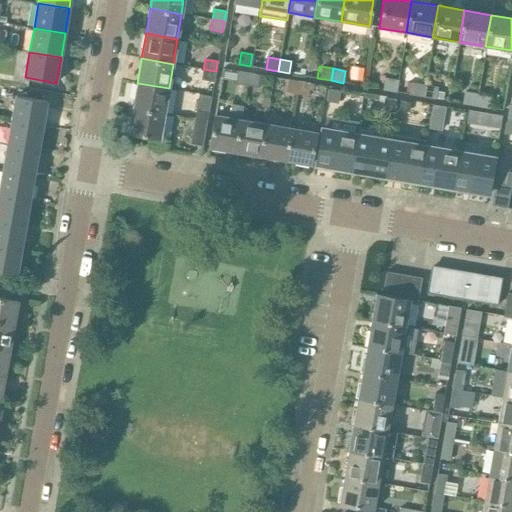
[(216,71),(203,69),(202,79),(214,82),(216,71)]
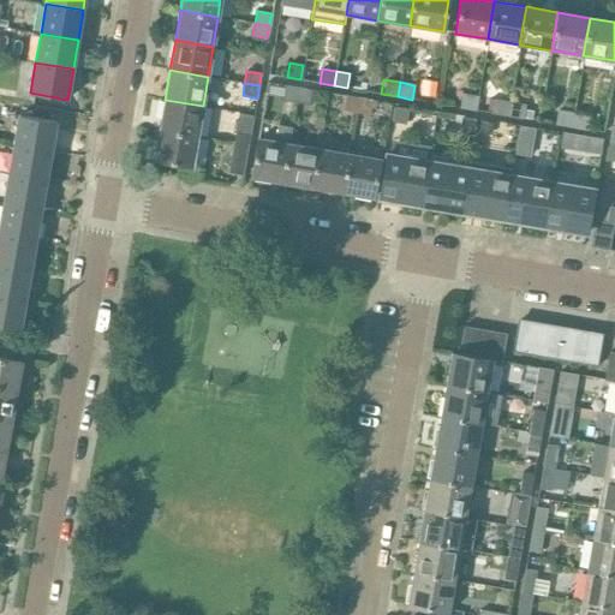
[(297,100),(298,88),(286,85),(284,97),(297,100)]
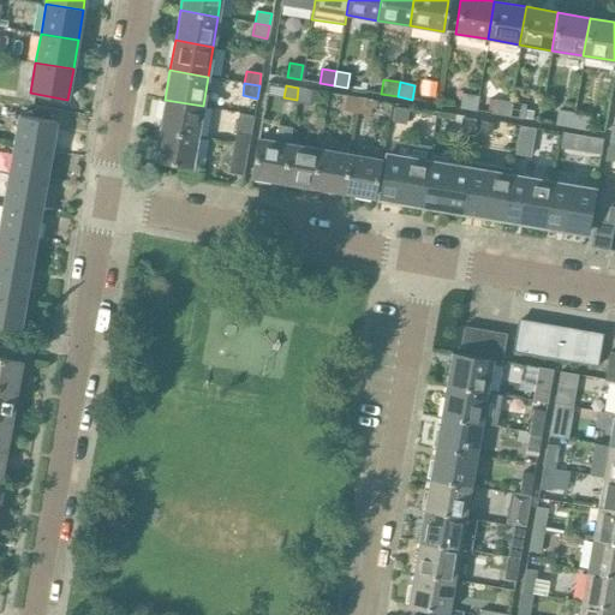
[(298,88),(297,100),(309,102),(311,90),(298,88)]
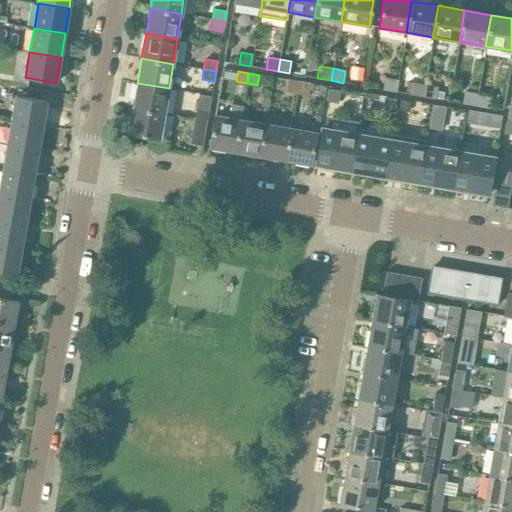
[(395,92),(397,81),(384,79),(382,90),(395,92)]
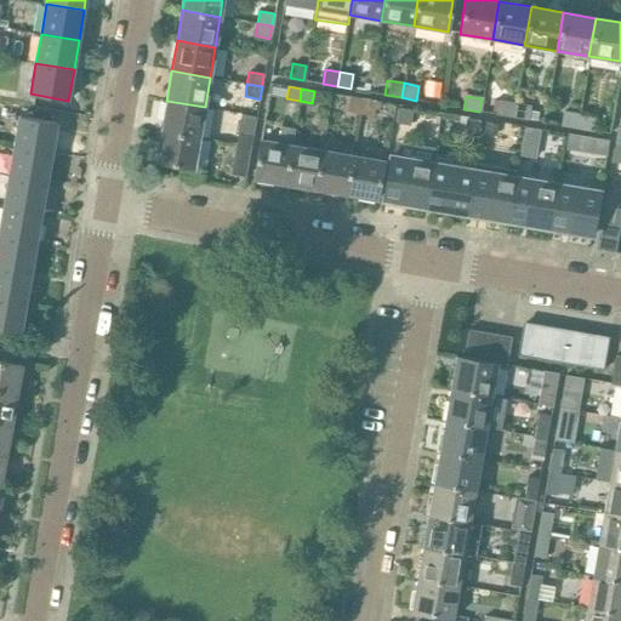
[(360,112),(363,100),(348,97),(347,109),(360,112)]
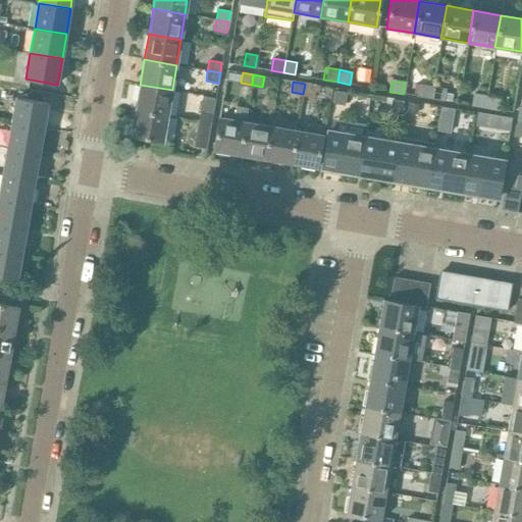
[(305,84),(303,94),(313,96),(315,86),(305,84)]
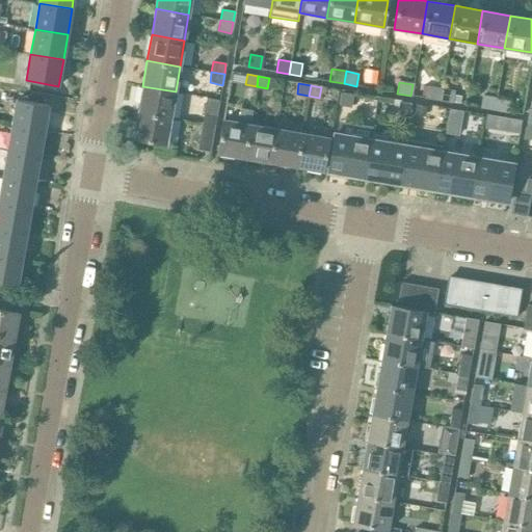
[(170,117),(176,91),(142,86),(138,112),(170,117)]
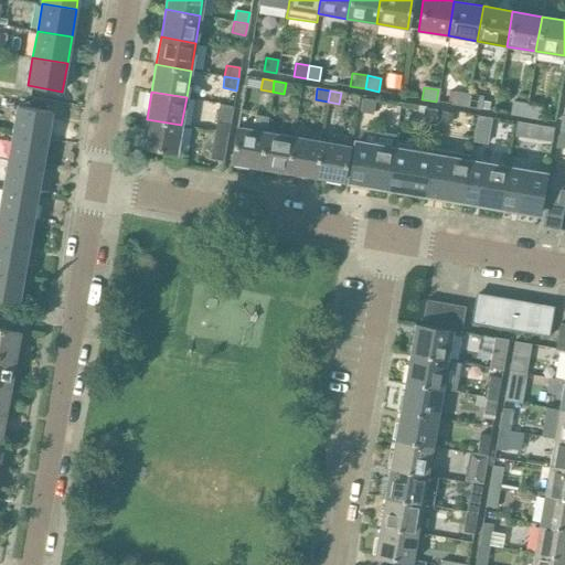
[(466,106),(468,95),(454,92),(451,104),(466,106)]
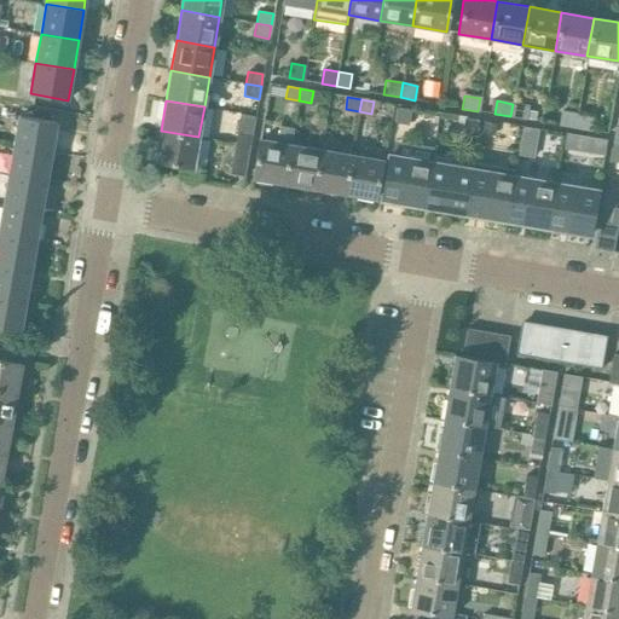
[(513,104),(510,116),(536,121),(538,114),(527,111),(527,106),(513,104)]
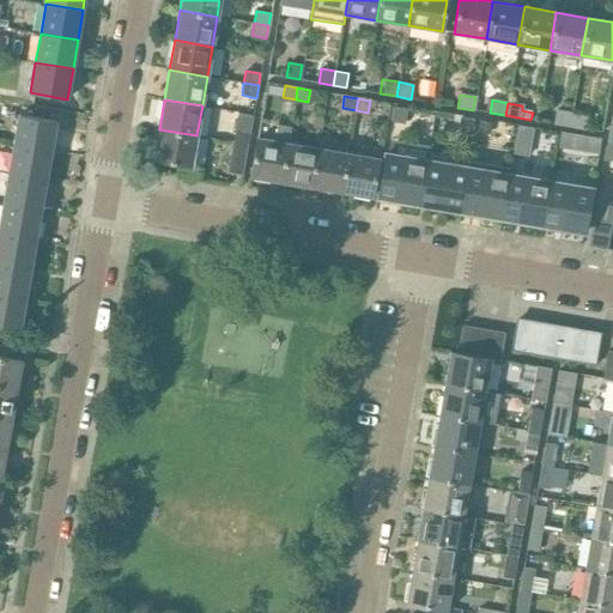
[(393,109),(390,123),(405,126),(407,111),(393,109)]
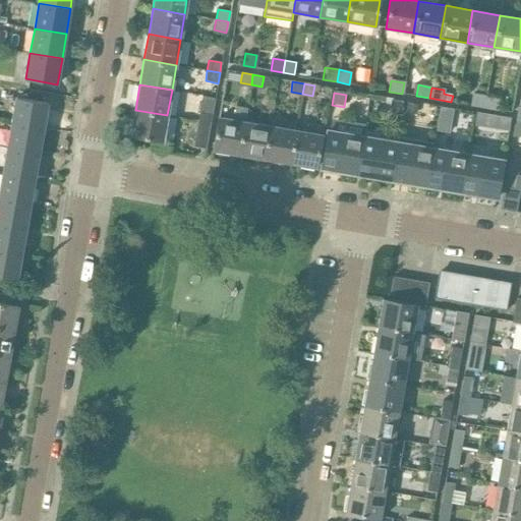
[(483,108),(485,97),(472,95),(470,105),(483,108)]
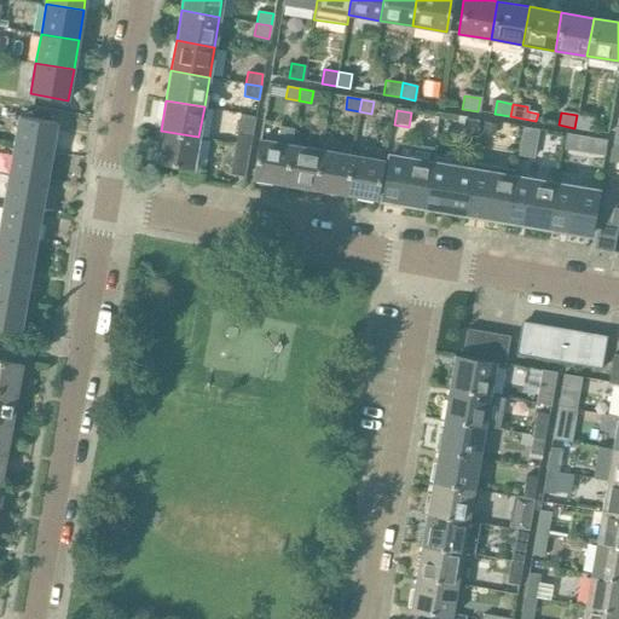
[(13,145),(51,152),(57,122),(18,115),(13,145)]
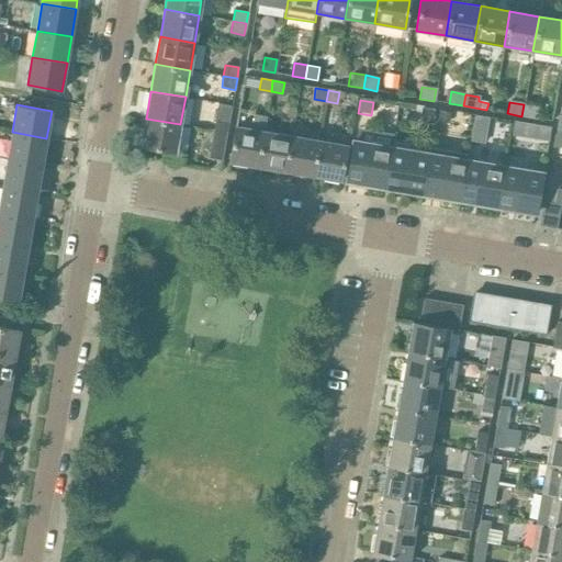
[(213,130),(227,132),(229,121),(232,107),(218,104),(213,130)]
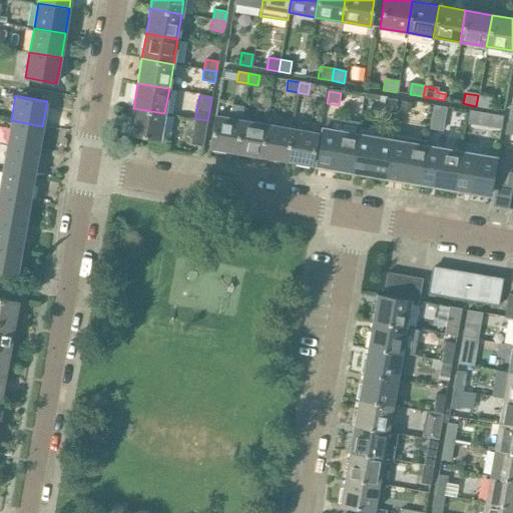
[(478,95),(476,106),(489,108),(491,97),(478,95)]
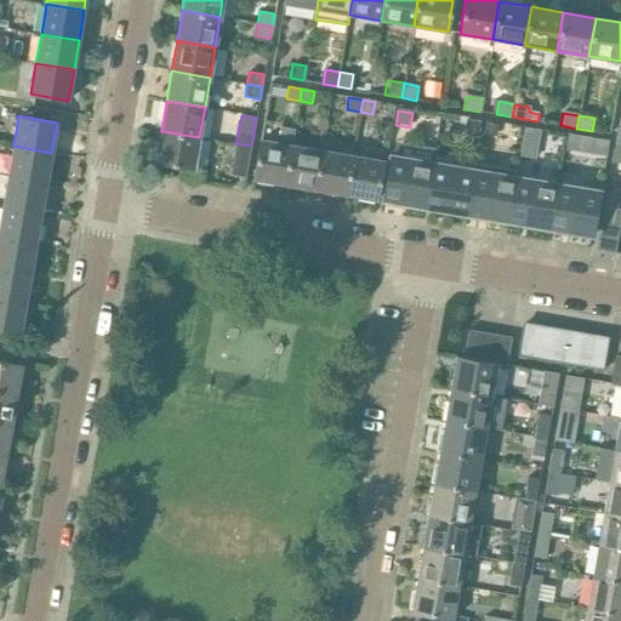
[(468,121),(466,136),(480,138),(483,123),(468,121)]
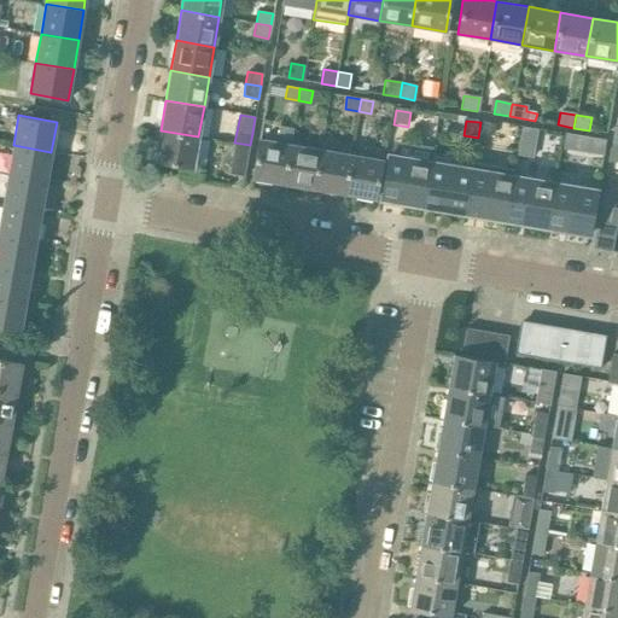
[(483,124),(482,135),(494,138),(496,126),(483,124)]
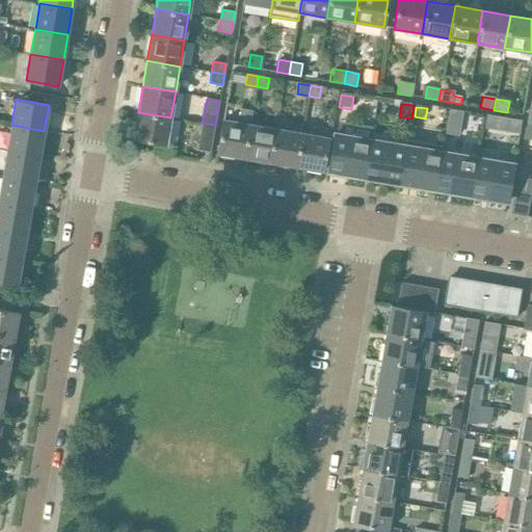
[(244,157),(250,124),(253,110),(239,108),(237,122),(223,120),(217,153),(244,157)]
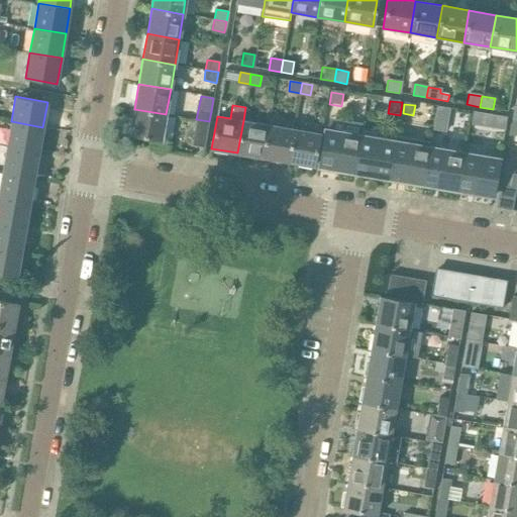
[(166,114),(134,109),(129,134),(162,140),(166,114)]
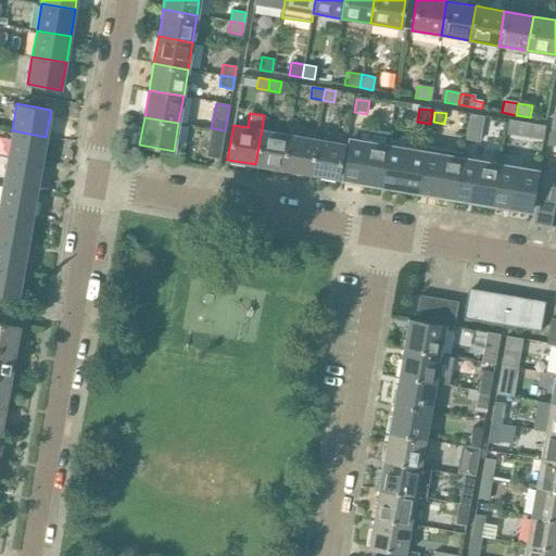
[(472,117),(470,128),(483,130),(485,119),(472,117)]
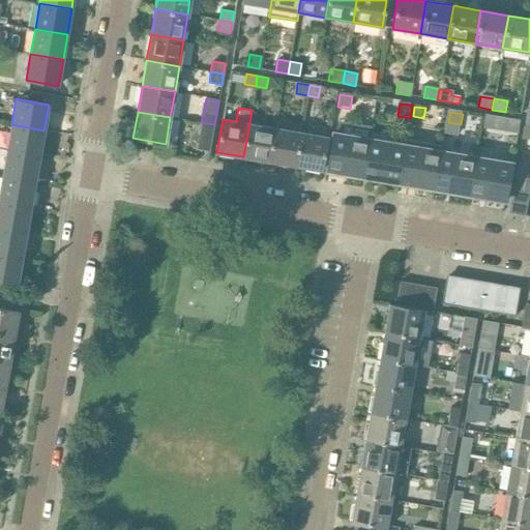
[(214,124),(201,122),(197,149),(209,151),(214,124)]
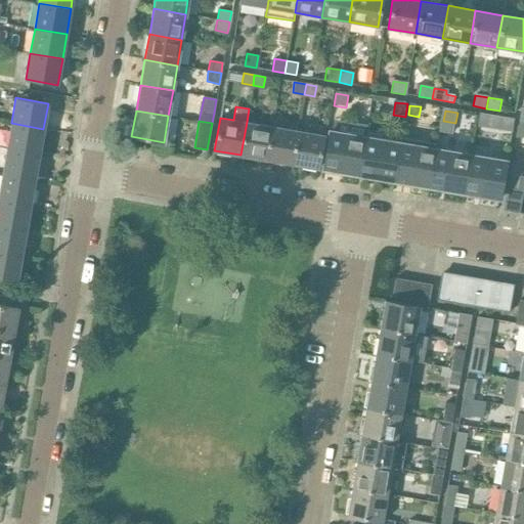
[(272,126),(247,122),(241,155),(266,159),(272,126)]
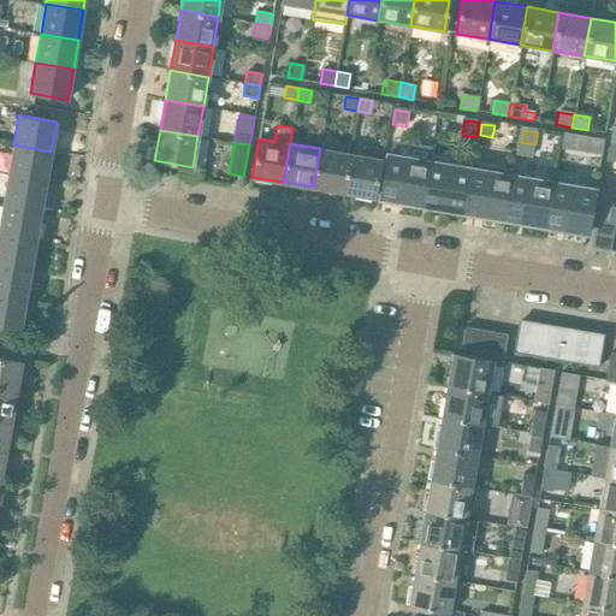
[(46,181),(51,152),(13,144),(9,173),(46,181)]
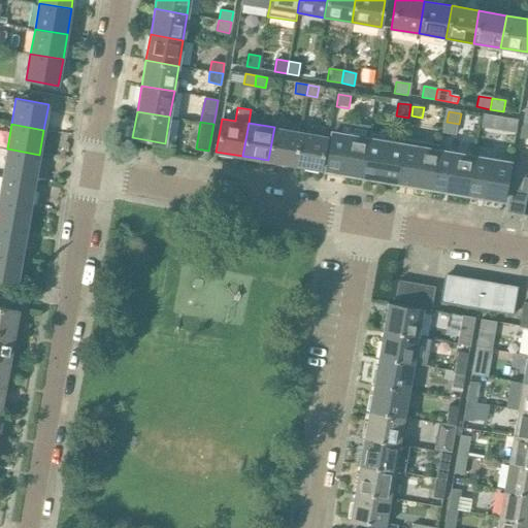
[(300,132),(274,127),(268,160),(294,165),(300,132)]
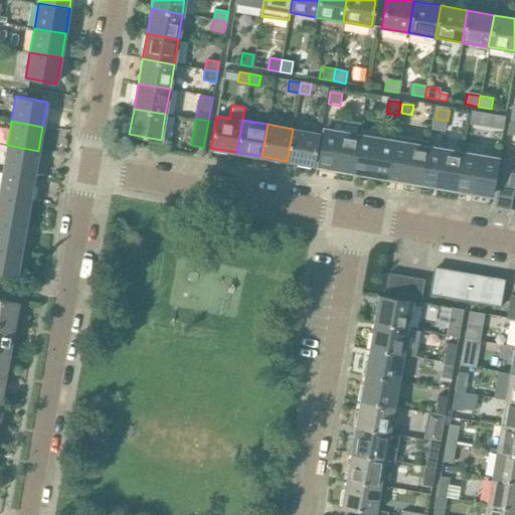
[(352,172),(358,134),(323,128),(317,166),(352,172)]
